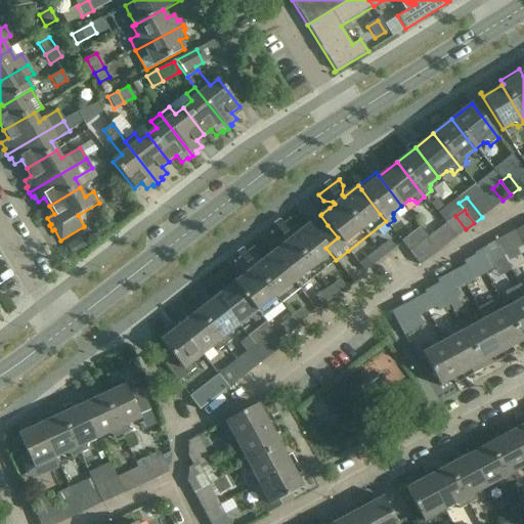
[(338,237),(328,225),(316,234),(308,224),(299,231),(294,235),(292,233),(293,224),(289,218),(269,233),(273,239),(284,241),(285,243),(279,247),(271,254),(299,290),(307,282),(317,274),(328,267),(336,260),(325,248),(338,237)]
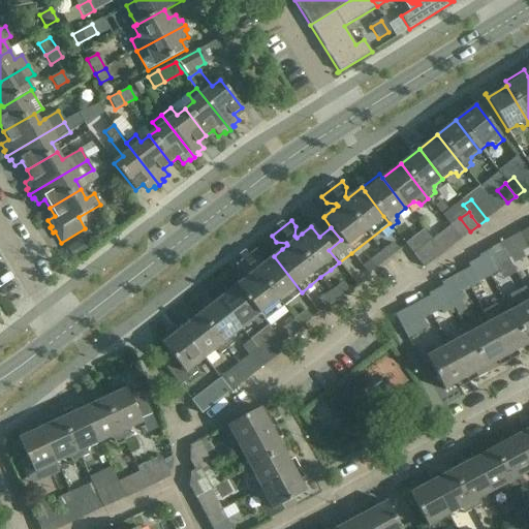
[(431,241),(441,254),(449,248),(439,235),(431,241)]
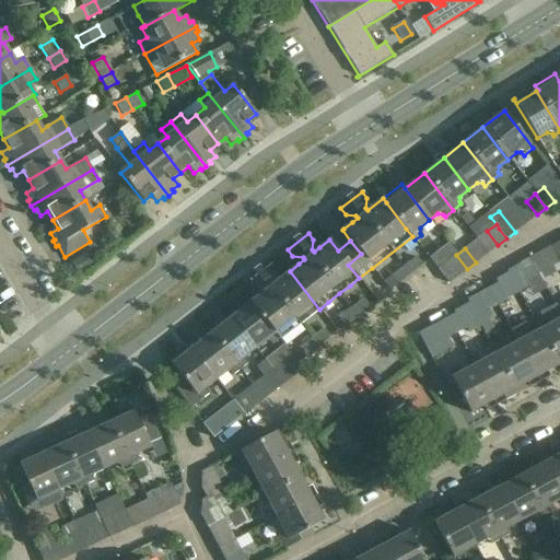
[(528,258),(537,275),(547,269),(538,253),(528,258)]
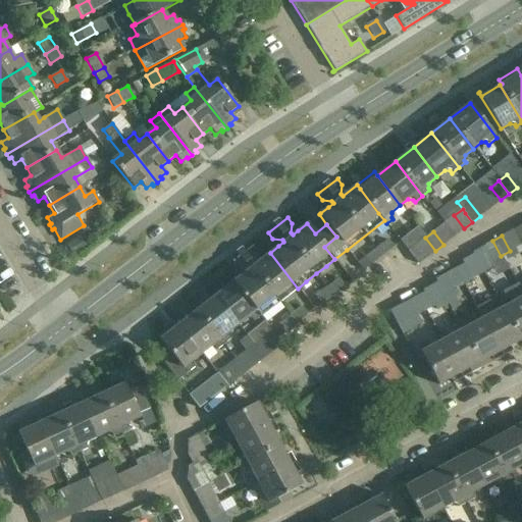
[(79,238),(65,245),(72,257),(86,249),(79,238)]
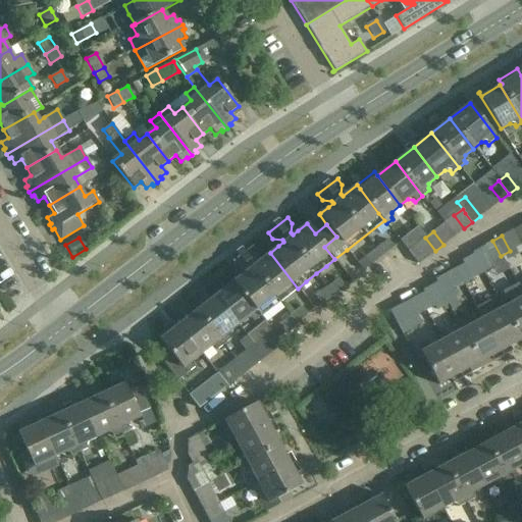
[(427,257),(435,251),(425,238),(417,244),(427,257)]
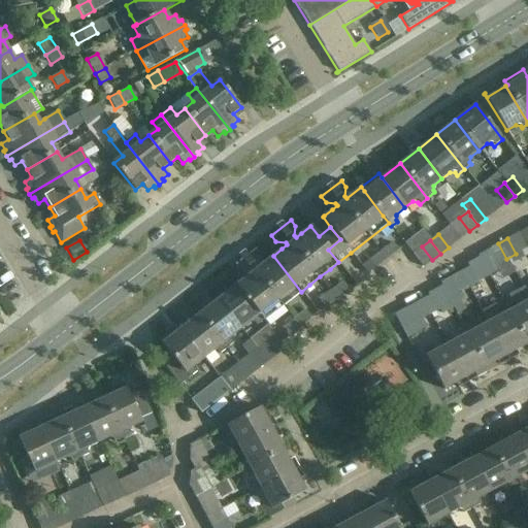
[(386,259),(398,250),(392,242),(381,252),(386,259)]
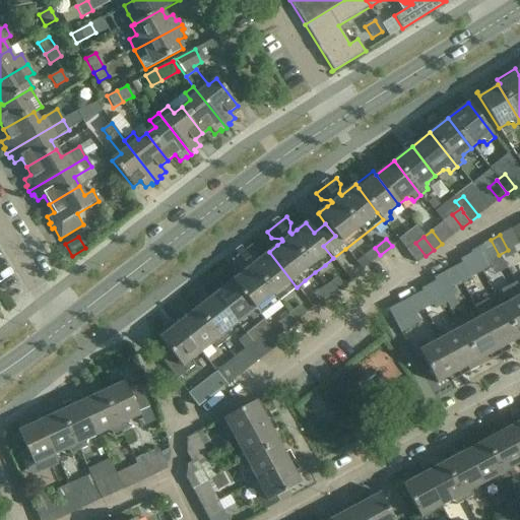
[(490,259),(499,255),(491,240),(482,245),(490,259)]
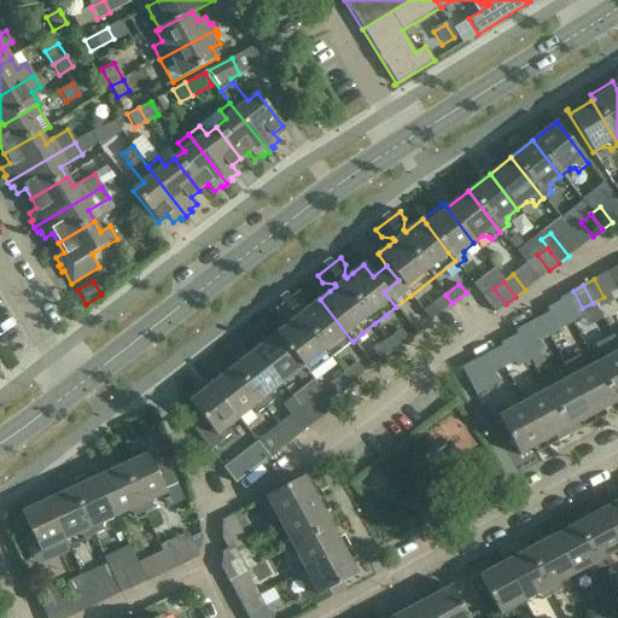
[(353,342),(320,299),(319,299),(309,307),(303,312),(301,309),(303,298),(297,291),(274,309),(279,316),(291,318),(293,320),(275,333),(308,374),(309,375),(320,367),(331,359),(343,349),(353,342)]
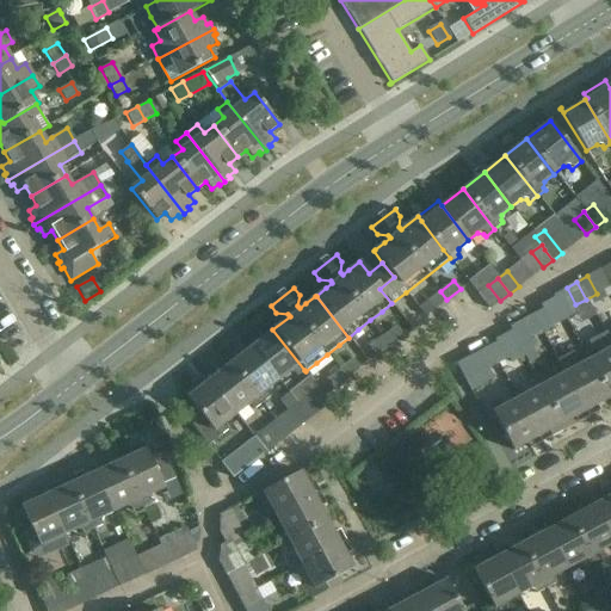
[(440,291),(427,302),(433,310),(446,300),(440,291)]
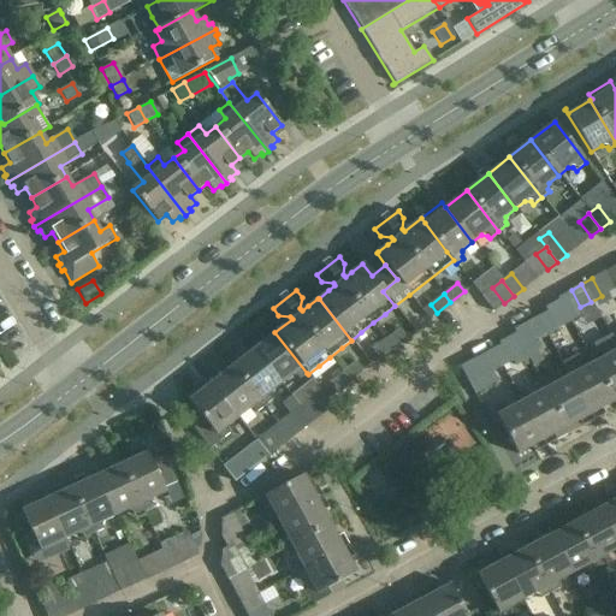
[(537,317),(546,335),(557,329),(546,308),(545,308),(546,312),(537,317)]
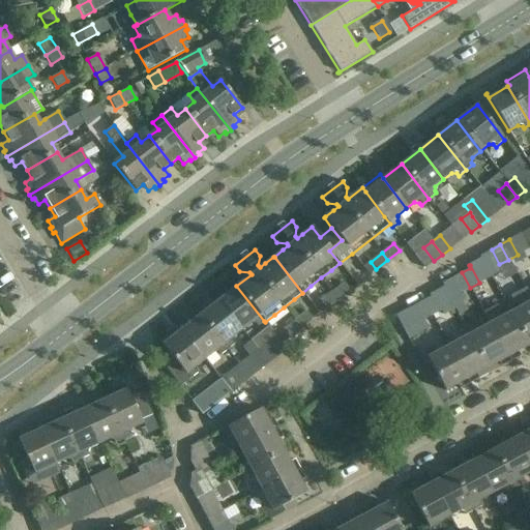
[(470,288),(462,272),(452,277),(461,293),(470,288)]
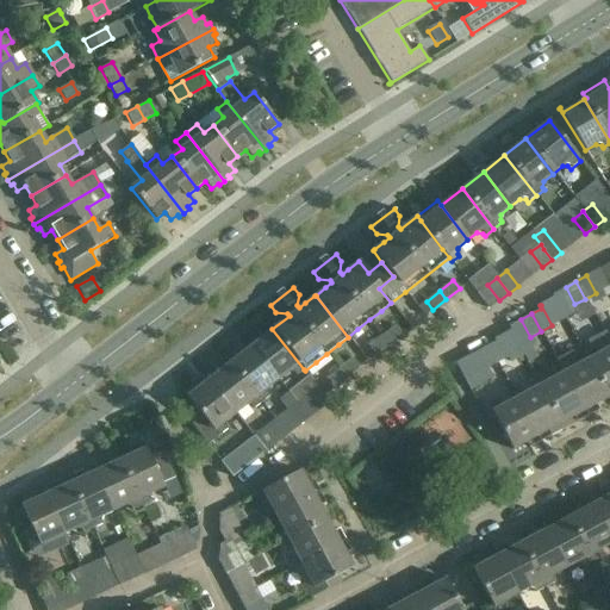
[(383,336),(388,344),(402,334),(396,325),(383,336)]
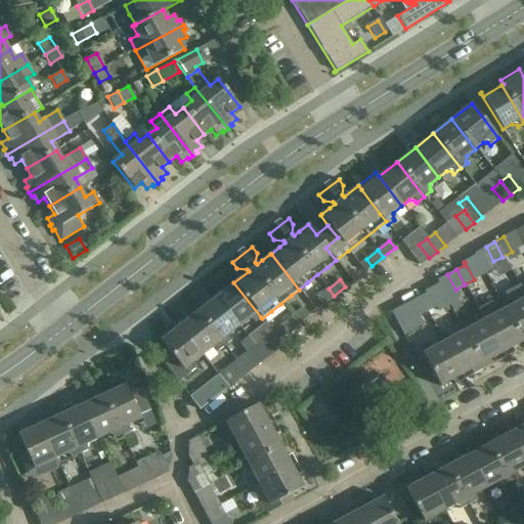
[(233,282),(215,297),(238,326),(248,319),(252,320),(254,322),(261,317),(233,282)]
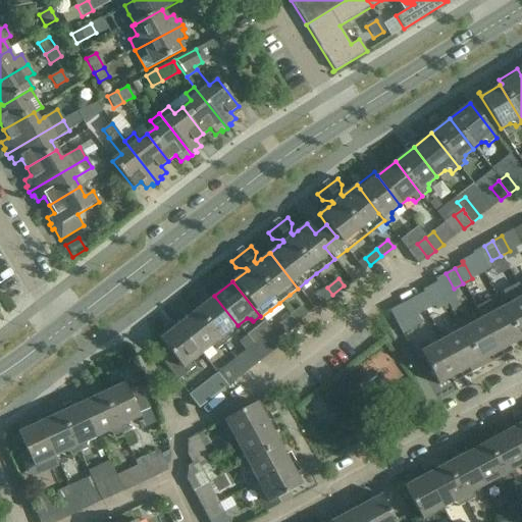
[(332,295),(327,288),(316,297),(321,303),(332,295)]
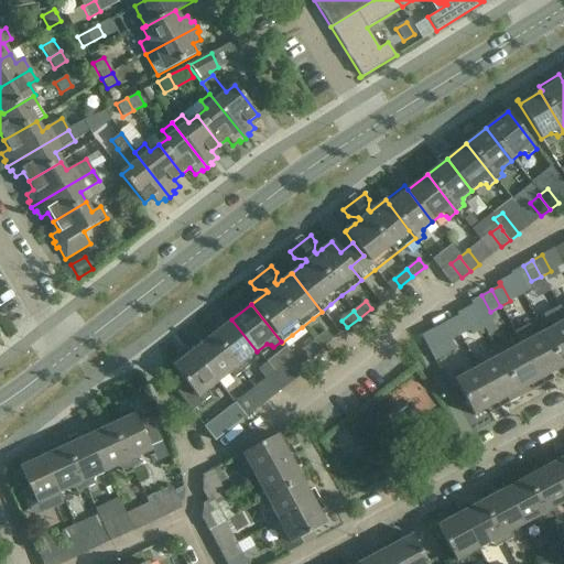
[(449,320),(458,336),(469,331),(461,314),(449,320)]
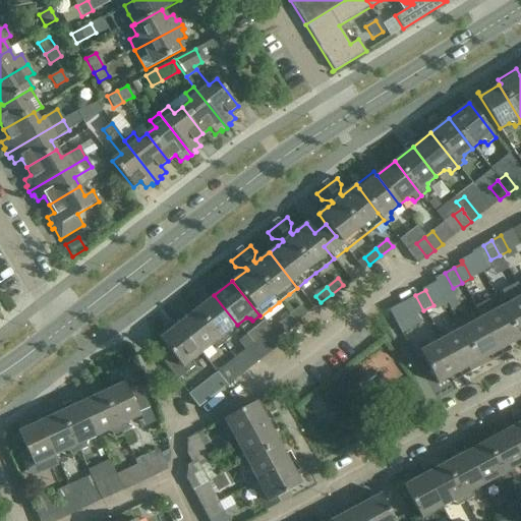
[(237,325),(214,295),(195,309),(222,343),(229,338),(228,336),(229,331),(237,325)]
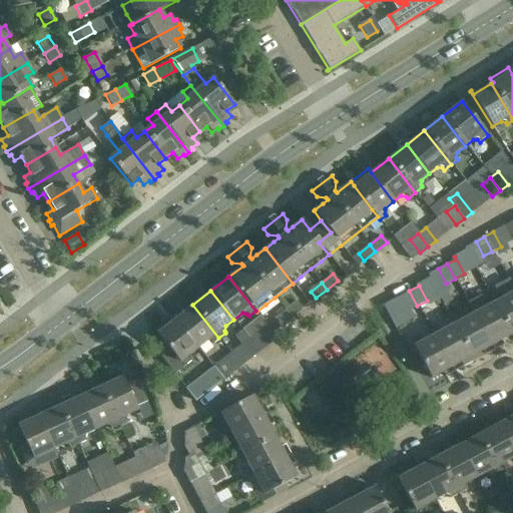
[(417,306),(409,291),(383,306),(395,328),(414,318),(410,310),(417,306)]
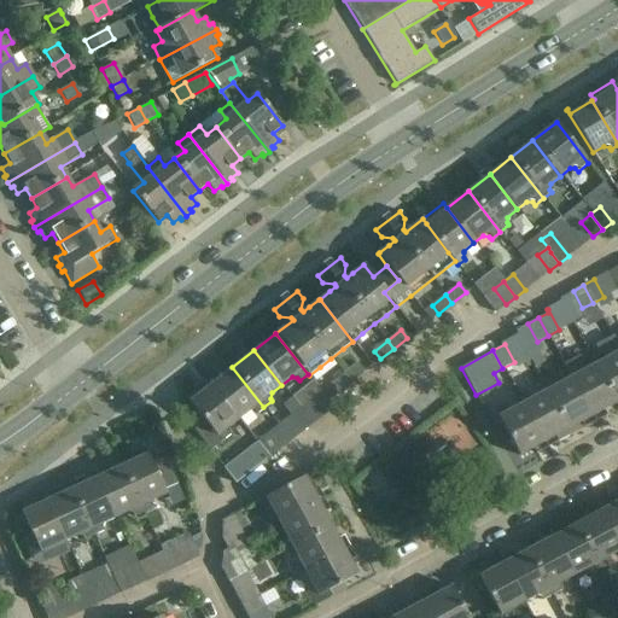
[(592,359),(614,403),(617,402),(617,351),(607,359),(601,357),(600,354),(592,359)]
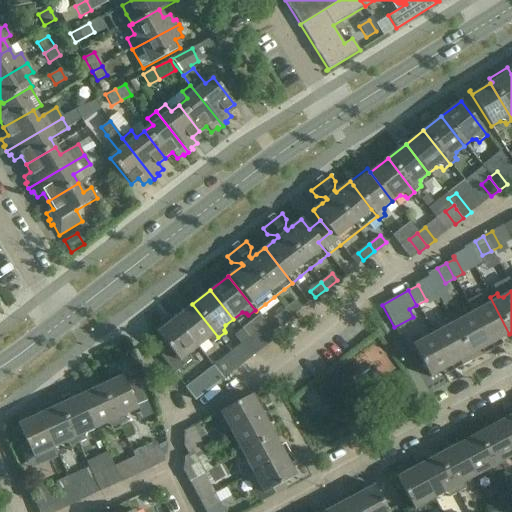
[(466,302),(472,313),(489,345),(492,350),(502,344),(500,340),(509,334),(490,297),(483,301),(480,295),(466,302)]
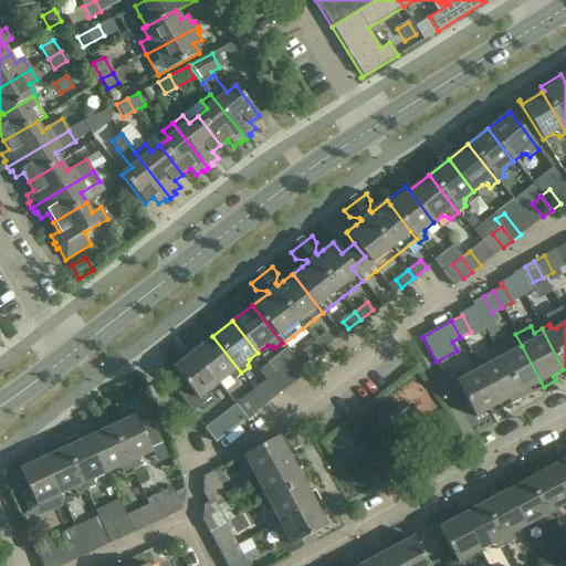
[(315,343),(321,350),(333,341),(327,333),(315,343)]
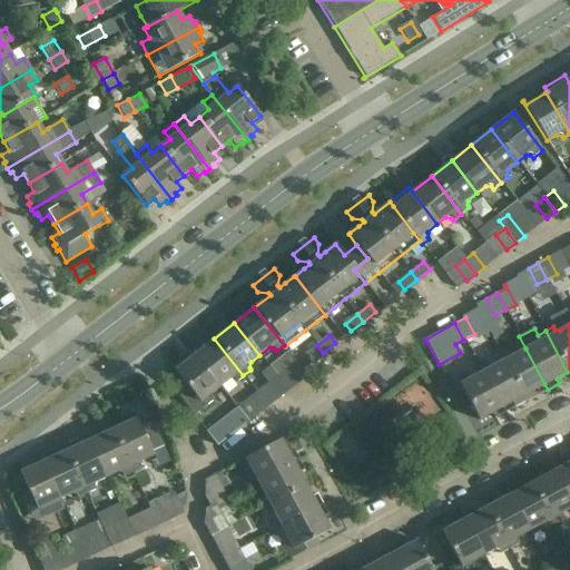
[(200,343),(190,350),(219,386),(228,379),(234,380),(235,382),(243,375),(214,338),(204,347),(200,343)]
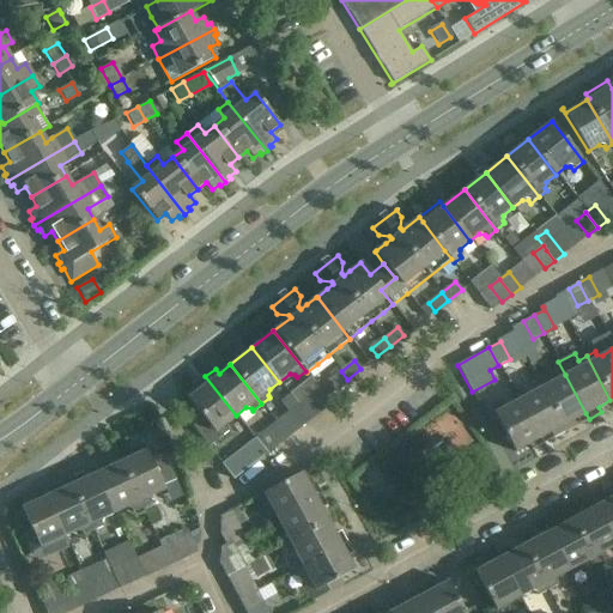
[(347,380),(341,371),(328,382),(334,389),(347,380)]
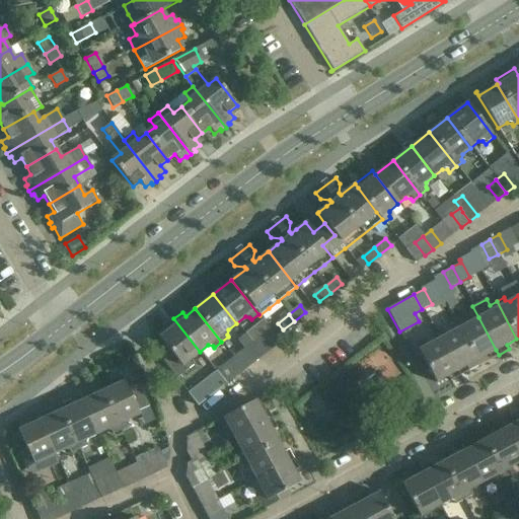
[(455,323),(475,361),(477,366),(499,355),(496,350),(478,317),(469,322),(464,321),(463,319),(455,323)]
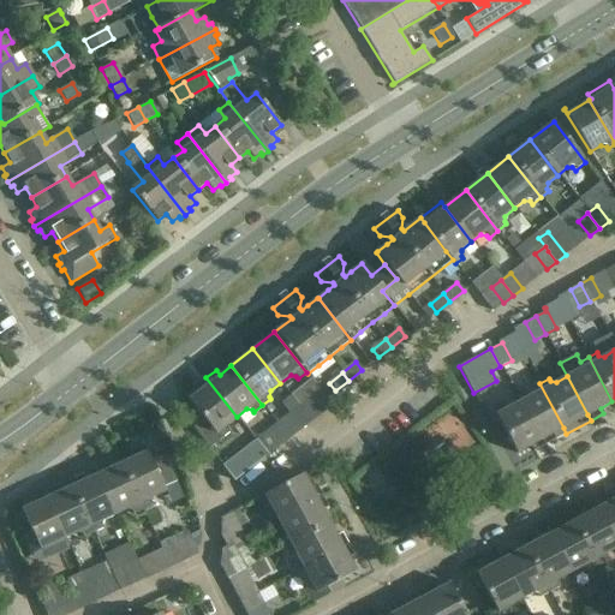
[(227,424),(237,417),(206,377),(206,378),(209,383),(187,399),(203,419),(192,428),(209,448),(228,433),(226,430),(227,424)]
